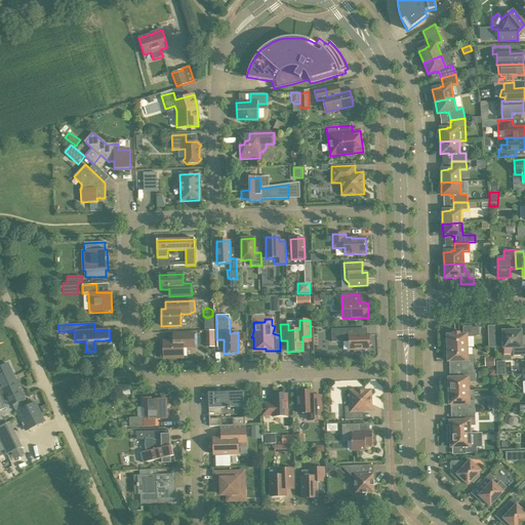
[(447,349),(468,348),(467,336),(479,335),(479,327),(463,327),(463,334),(459,334),(459,332),(453,332),(454,334),(446,334),(447,349)]
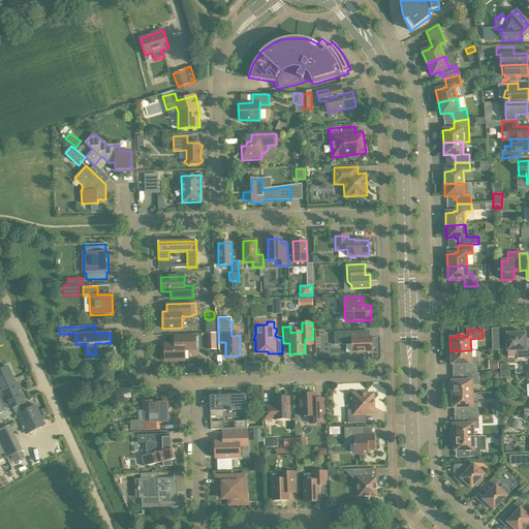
[(515,333),(514,331),(508,332),(507,334),(506,334),(507,350),(517,350),(517,359),(528,358),(528,348),(526,348),(525,333),(515,333)]
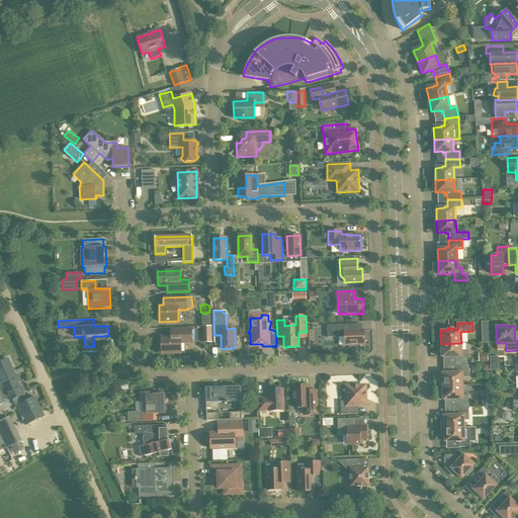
[(350,331),(350,325),(327,325),(327,338),(345,337),(345,345),(364,344),(364,330),(350,331)]
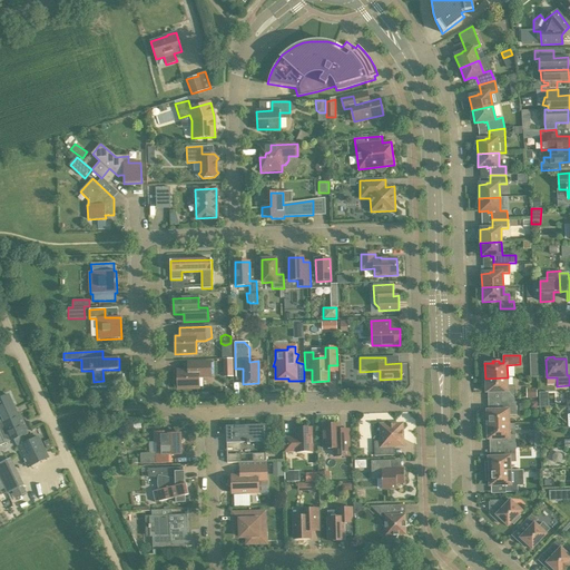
[(178,389),(199,389),(198,376),(210,376),(210,363),(188,363),(188,371),(177,371),(178,389)]
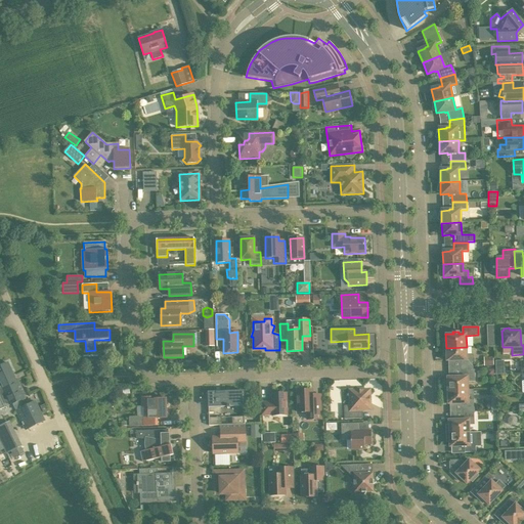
[(467,347),(446,348),(446,361),(461,360),(461,367),(472,366),(472,354),(467,355),(467,347)]
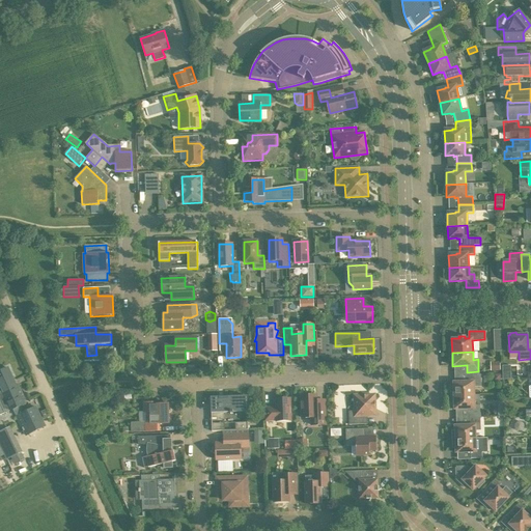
[(0,401),(1,406),(3,410),(7,411),(8,412),(12,410),(26,436),(45,426),(35,407),(22,414),(19,407),(15,397),(21,394),(17,385),(16,385),(8,368),(0,371),(0,401)]
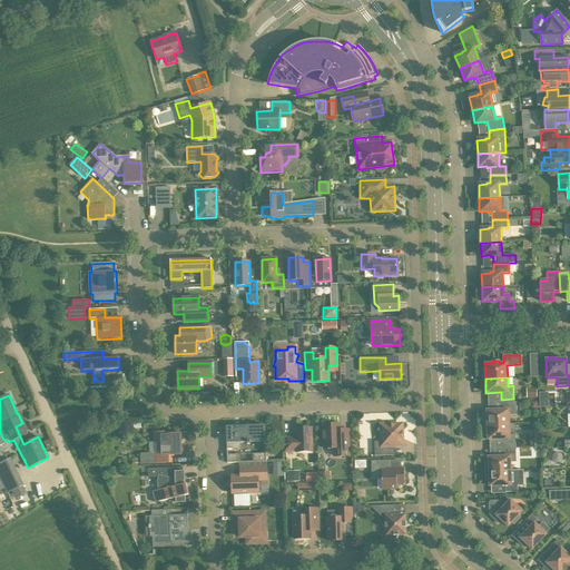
[(487,425),(509,424),(509,415),(517,415),(517,402),(501,402),(501,410),(487,410),(487,425)]
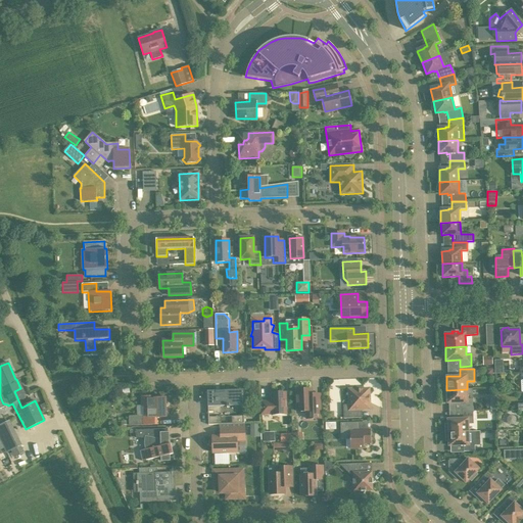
[(343,419),(353,418),(358,418),(358,410),(370,410),(369,389),(348,389),(349,408),(343,408),(343,419)]
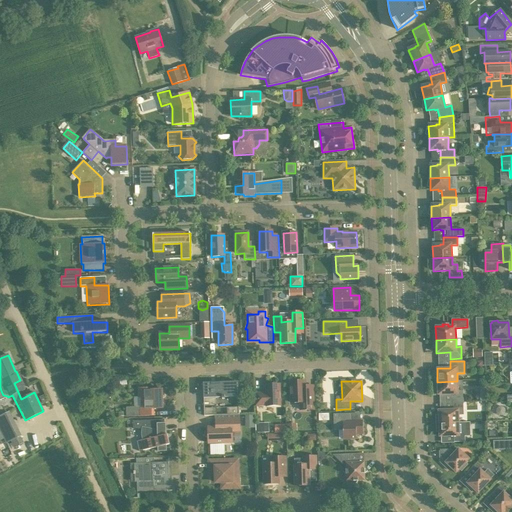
[(457,381),(437,382),(438,395),(451,394),(452,401),(463,400),(463,389),(458,389),(457,381)]
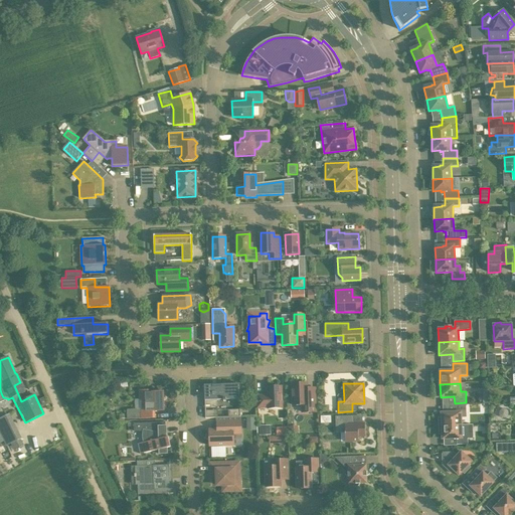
[(205,400),(240,399),(239,384),(204,385),(205,400)]
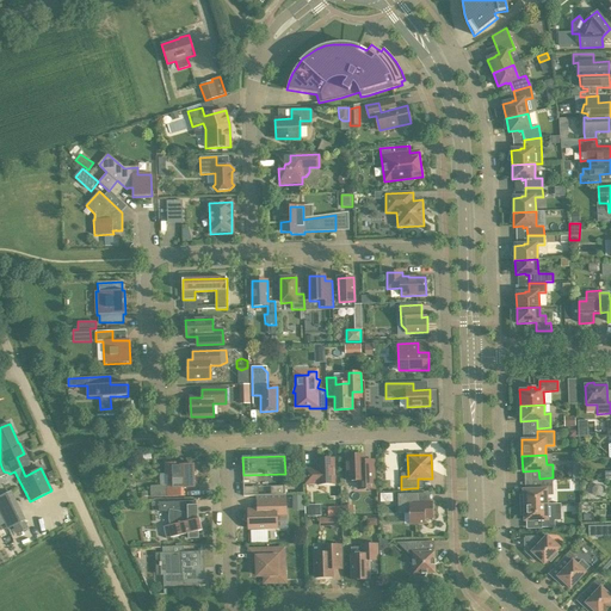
[(363,461),(363,456),(346,456),(347,481),(358,481),(358,489),(374,489),(372,461),(363,461)]
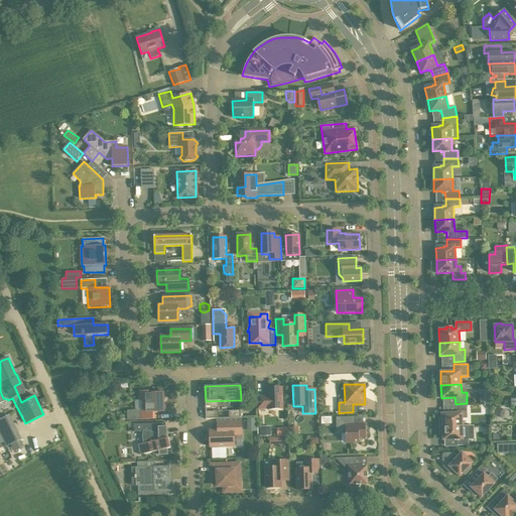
[(282,409),(281,388),(267,388),(268,396),(257,397),(258,409),(268,408),(268,409),(282,409)]
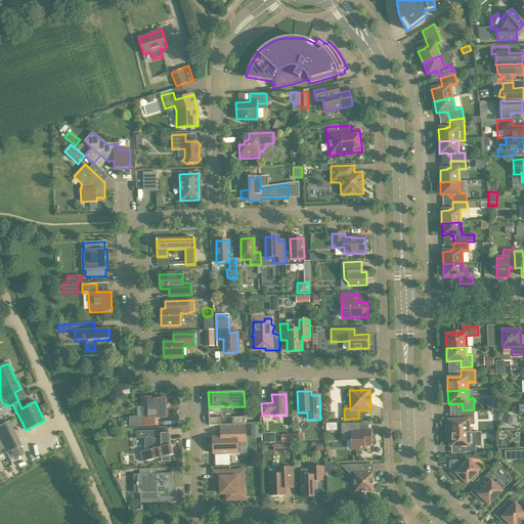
[(156,399),(156,397),(142,397),(142,406),(145,406),(145,419),(138,419),(138,417),(129,417),(129,427),(157,426),(157,419),(167,419),(166,399),(156,399)]
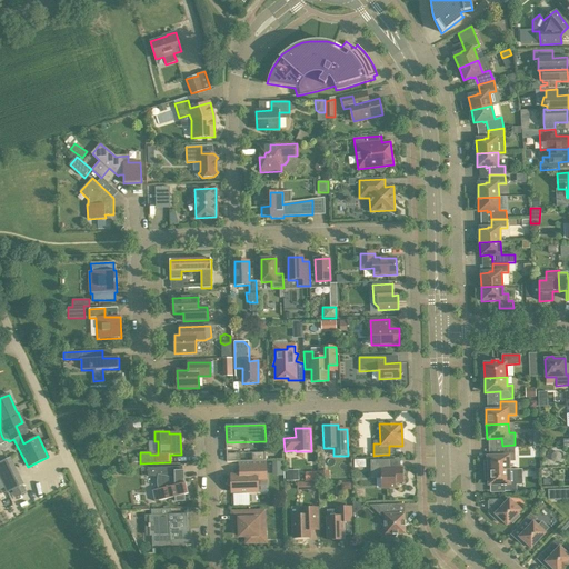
[(488,471),(510,470),(510,461),(515,461),(515,448),(502,448),(502,456),(487,456),(488,471)]
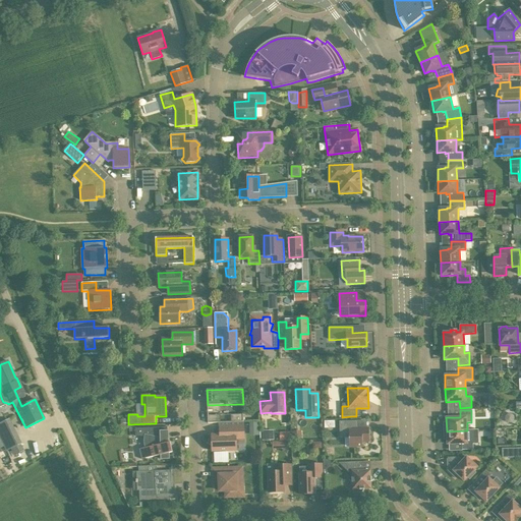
[(0,422),(0,438),(6,451),(11,449),(14,455),(24,451),(9,418),(0,422)]
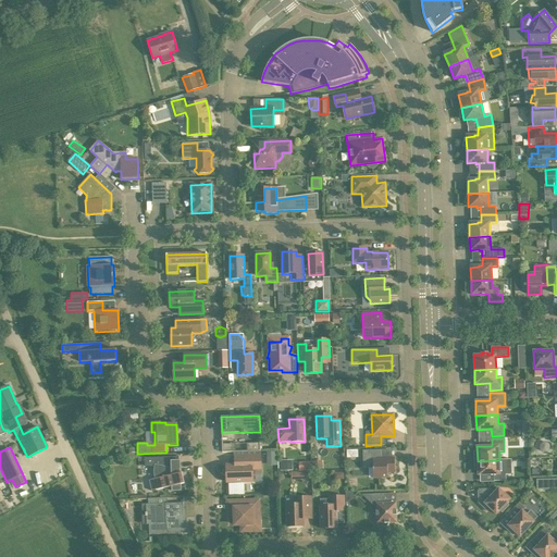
[(382,458),(381,449),(363,450),(363,468),(373,468),(373,478),(387,478),(387,472),(395,472),(395,458),(382,458)]
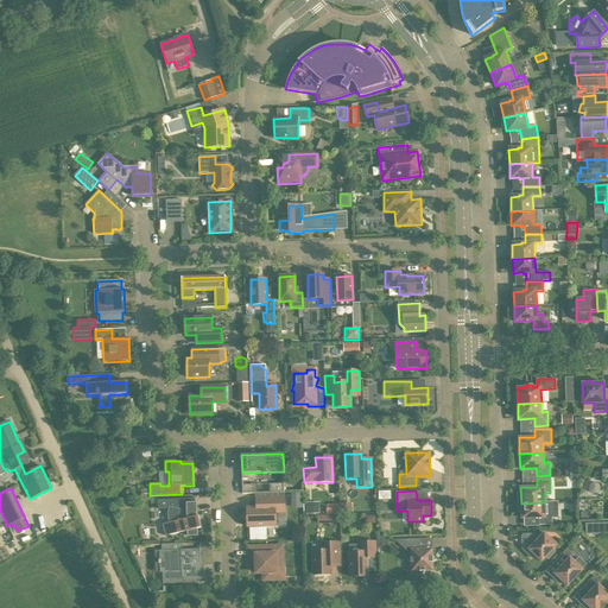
[(291,508),(301,508),(301,494),(290,494),(291,508)]
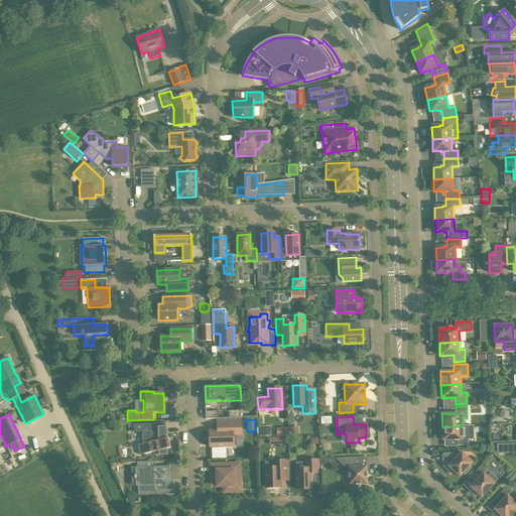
[(210,446),(234,446),(234,435),(242,435),(241,422),(227,422),(228,430),(209,430),(210,446)]
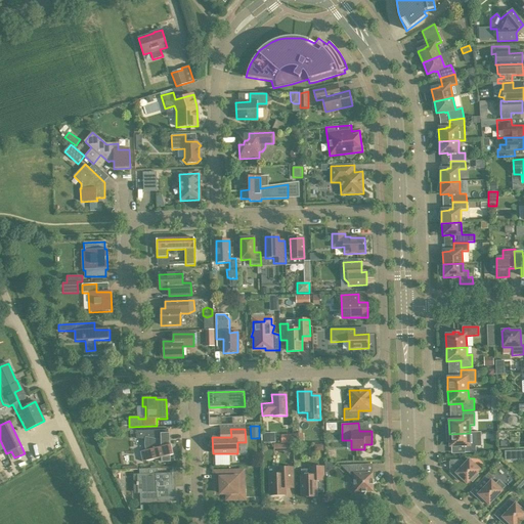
[(169,445),(169,430),(136,431),(136,439),(161,441),(161,447),(140,452),(142,463),(162,457),(162,462),(170,462),(170,455),(173,455),(171,445),(169,445)]
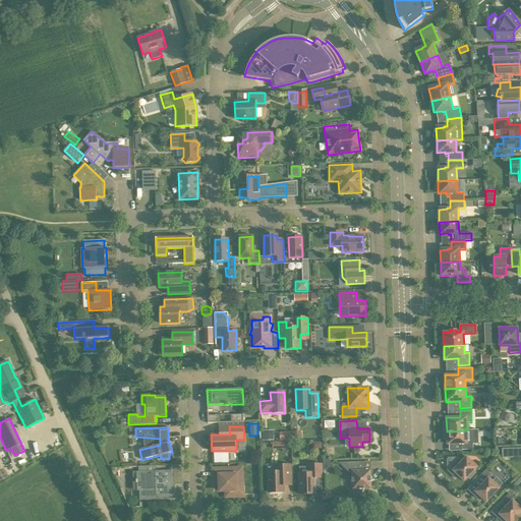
[(292,440),(301,439),(301,430),(292,431),(292,440)]
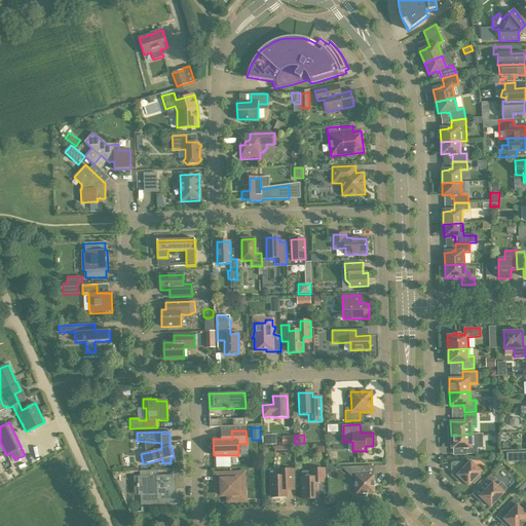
[(472,435),(451,436),(451,449),(465,448),(465,454),(478,454),(478,442),(472,443),(472,435)]
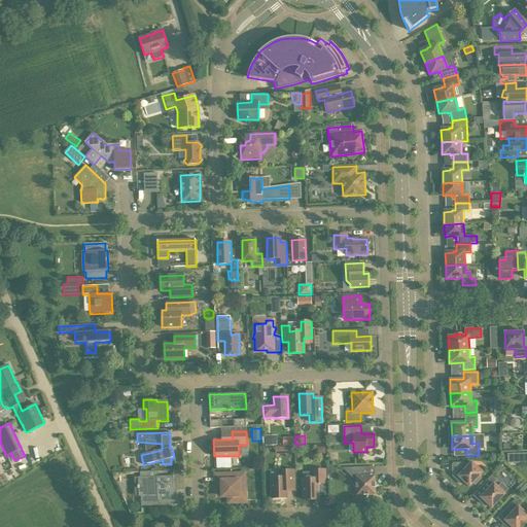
[(266,436),(266,445),(276,445),(276,436),(266,436)]
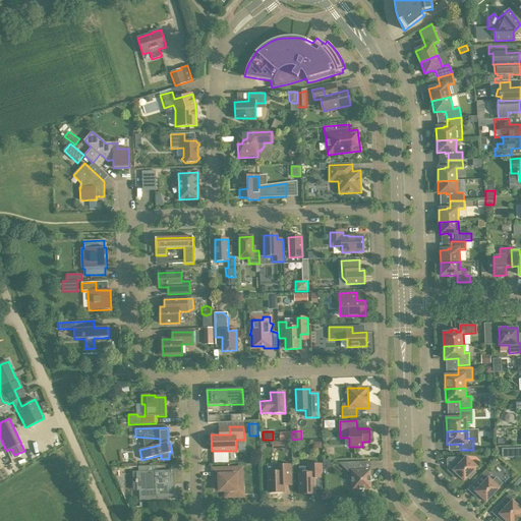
[(290,448),(290,431),(279,432),(279,441),(272,441),(273,449),(290,448)]
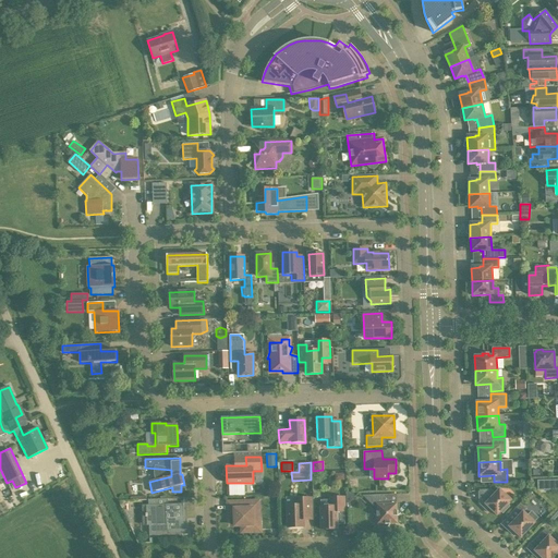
[(511,500),(499,489),(496,493),(492,489),(480,489),(480,504),(486,509),(489,512),(492,510),(497,516),(511,500)]
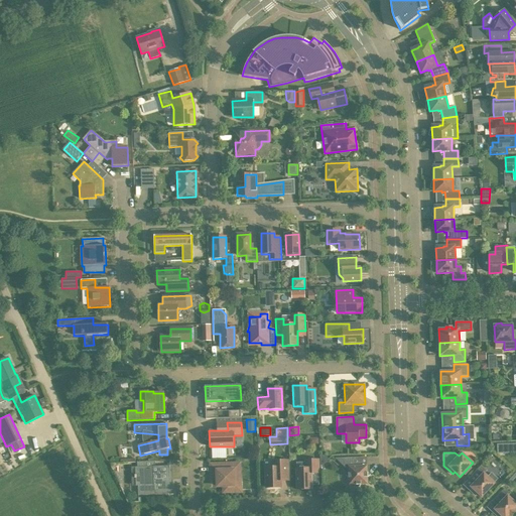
[(354,466),(354,458),(340,458),(338,461),(349,472),(349,473),(346,476),(349,478),(349,485),(356,485),(358,487),(360,485),(368,484),(368,477),(370,475),(367,473),(367,466),(354,466)]
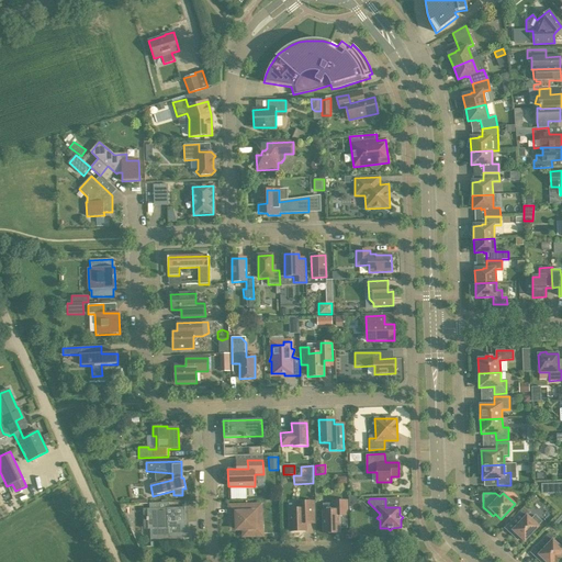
[(305,514),(314,514),(314,501),(295,502),(295,509),(289,509),(290,531),(306,530),(305,524),(305,514)]
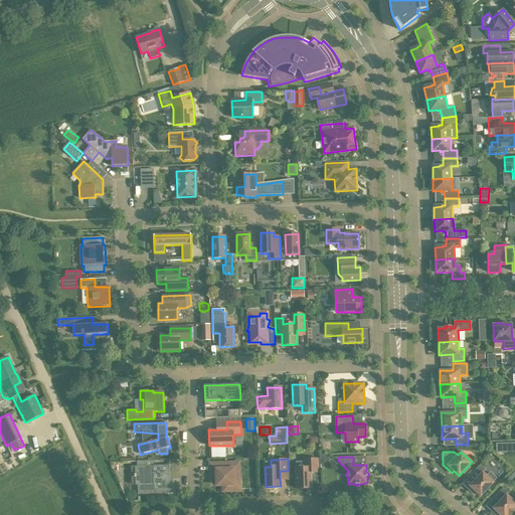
[(297,489),(312,488),(311,472),(318,472),(318,459),(305,460),(305,468),(296,468),(297,489)]
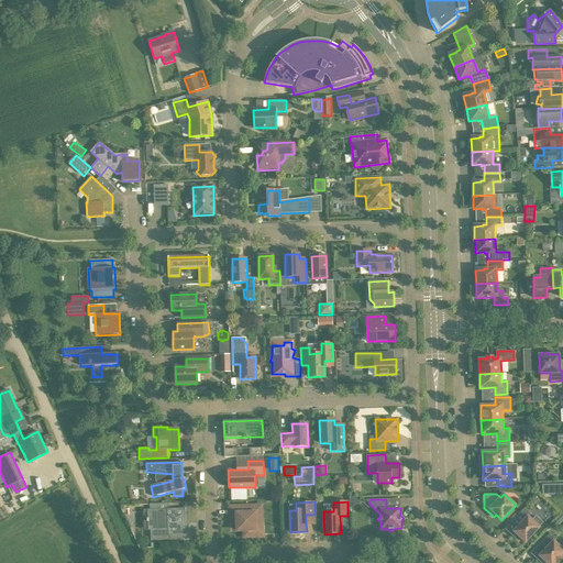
[(167,509),(167,504),(152,504),(152,509),(147,509),(148,530),(158,530),(158,540),(189,539),(189,528),(186,528),(185,508),(167,509)]
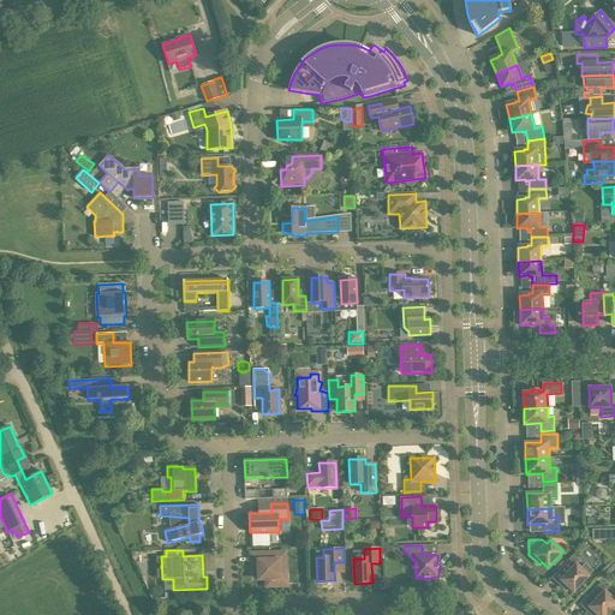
[(280,586),(279,563),(286,563),(286,553),(251,554),(251,565),(258,565),(258,580),(267,579),(267,586),(280,586)]
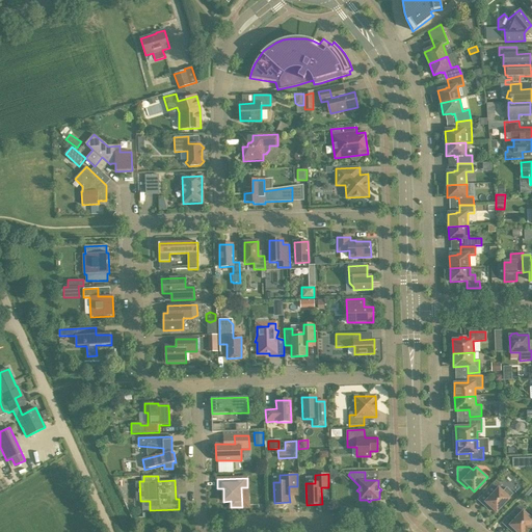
[(503,491),(500,488),(502,486),(496,480),(487,489),(493,495),(483,504),(489,511),(491,508),(497,513),(510,499),(509,498),(513,494),(506,487),(503,491)]
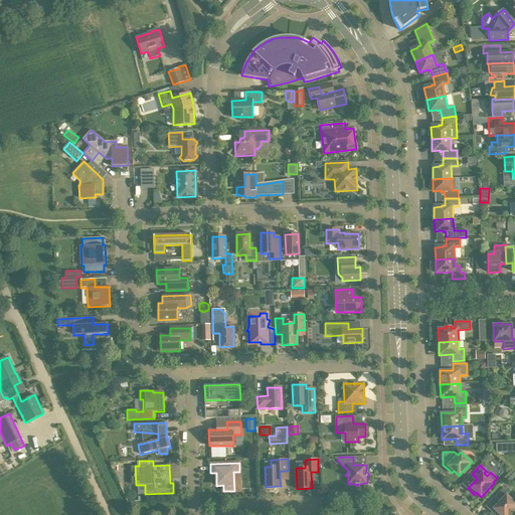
[(513,509),(514,507),(514,502),(507,495),(509,493),(503,488),(485,507),(486,507),(486,506),(495,514),(499,514),(500,514),(507,514),(508,514),(510,514),(514,511),(513,509)]
